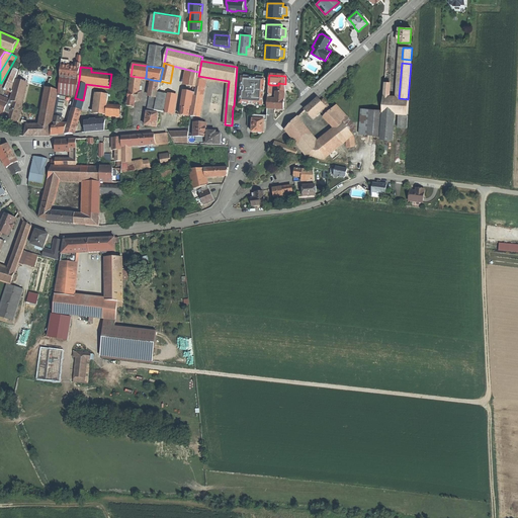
[(128,90),(140,91),(142,78),(131,76),(128,90)]
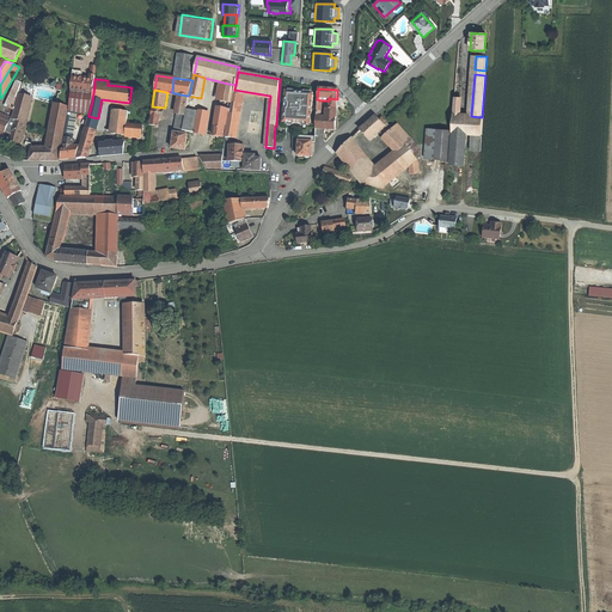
[(79,111),(78,115),(89,116),(92,102),(93,93),(81,92),(72,91),(69,110),(79,111)]
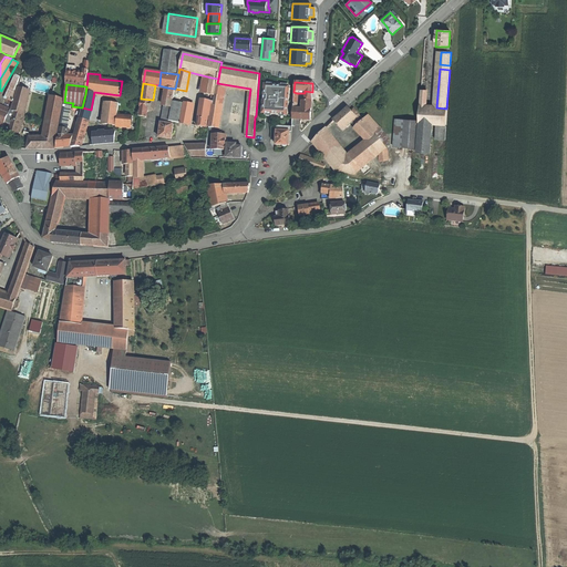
[(280,113),(288,113),(290,88),(281,88),(281,85),(272,84),(272,86),(265,85),(263,112),(268,112),(272,112),(272,114),(280,115),(280,113)]
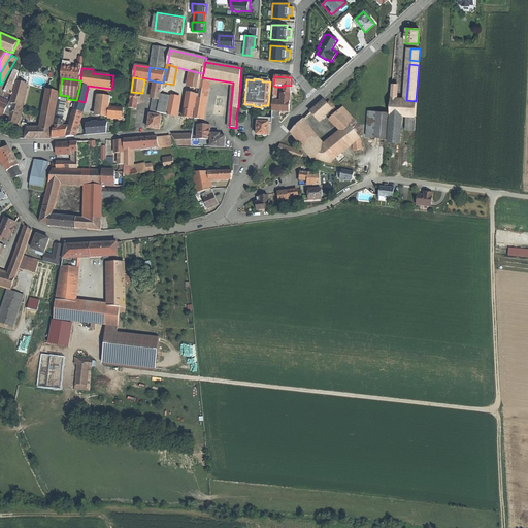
[(201,88),(202,81),(192,80),(191,87),(200,89),(201,88)]
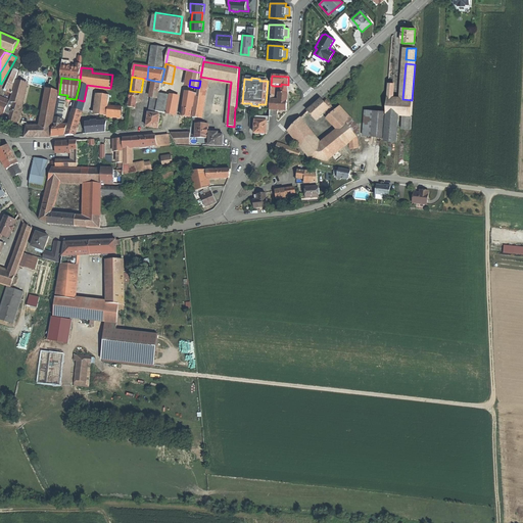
[(199,87),(206,89),(207,81),(200,80),(200,81),(199,87)]
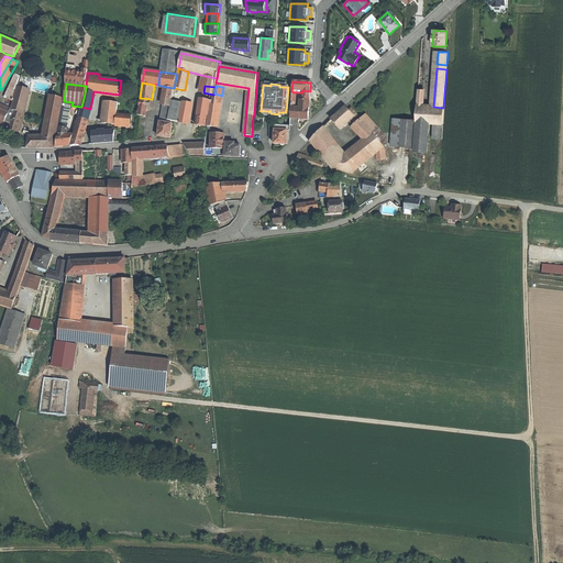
[(172,101),(174,88),(166,87),(163,105),(164,105),(170,107),(172,101)]
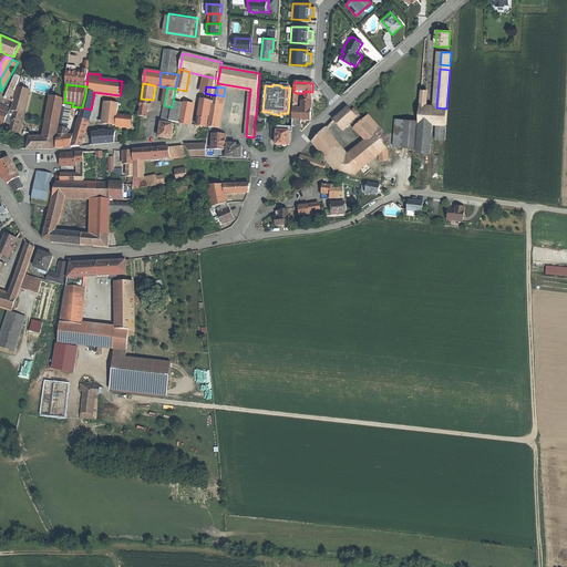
[(16,96),(29,100),(30,92),(18,89),(16,96)]
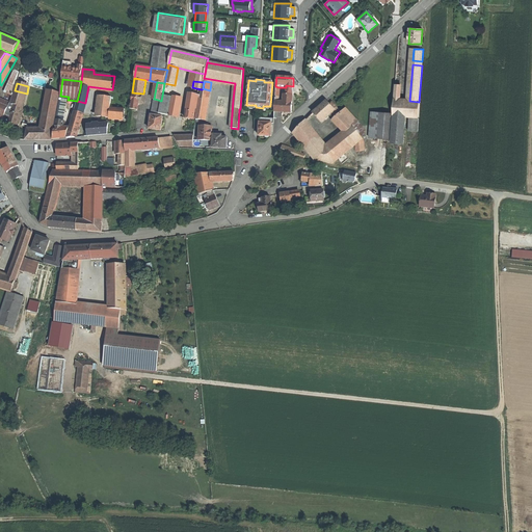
[(210,90),(203,88),(202,89),(202,95),(201,99),(200,99),(196,120),(204,120),(207,100),(208,100),(210,90)]
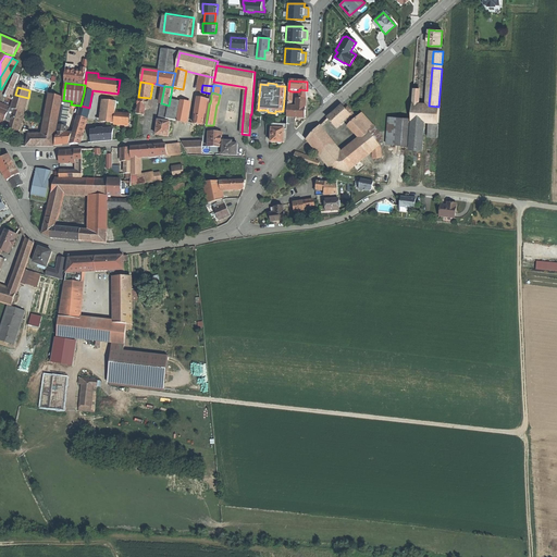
[(24,113),(28,98),(15,95),(11,109),(24,112),(24,113)]
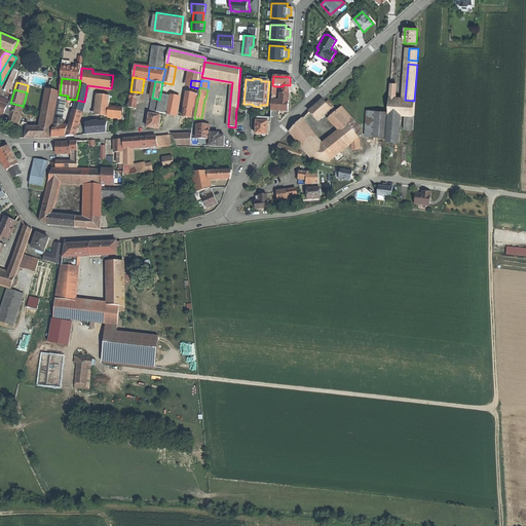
[(40,127),(39,138),(51,138),(60,92),(47,90),(40,127)]
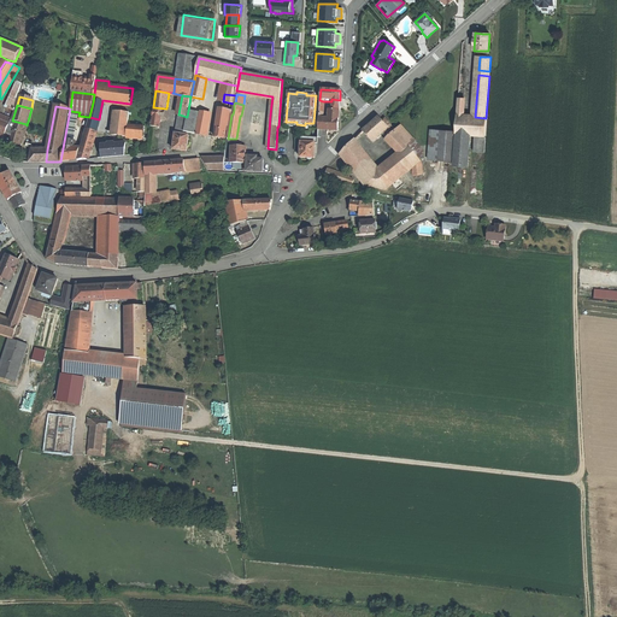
[(168,109),(166,109),(153,107),(151,127),(159,128),(160,119),(165,121),(168,109)]
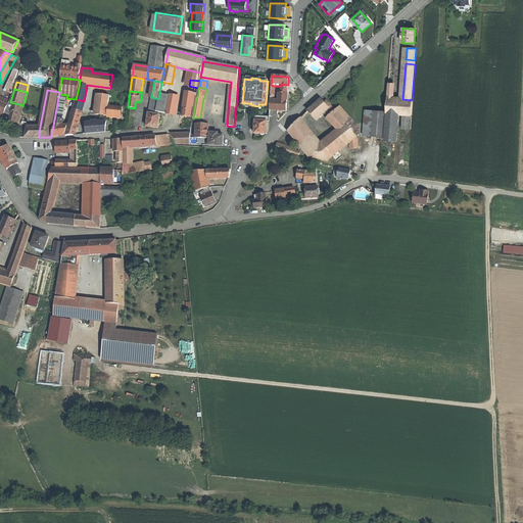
[(193,107),(194,107),(195,96),(196,97),(197,97),(198,93),(186,92),(184,106),(183,115),(191,116),(192,111),(193,111),(193,107)]
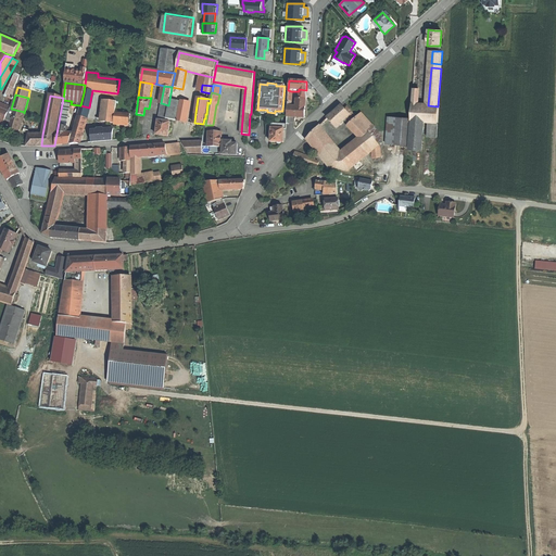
[(72,101),(63,100),(63,101),(63,102),(59,126),(66,127),(71,104),(72,101)]
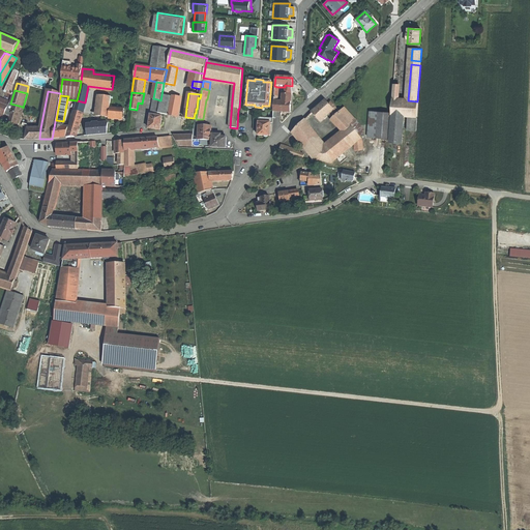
[(158,114),(169,115),(172,97),(162,95),(160,100),(159,110),(158,112),(158,114)]
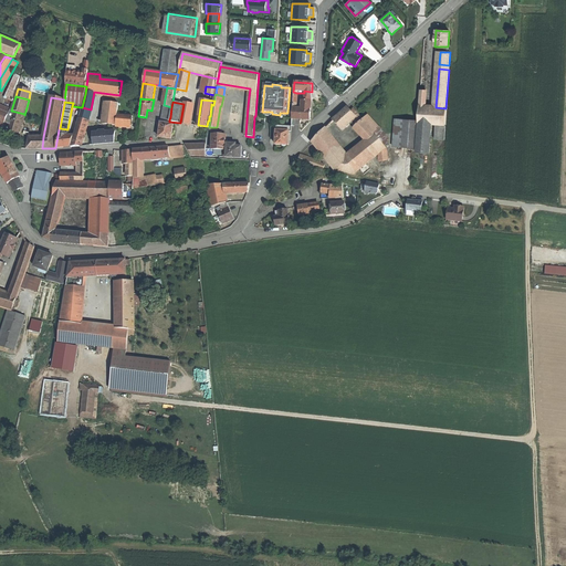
[(114,125),(116,125),(117,115),(118,104),(108,103),(106,124),(114,125)]
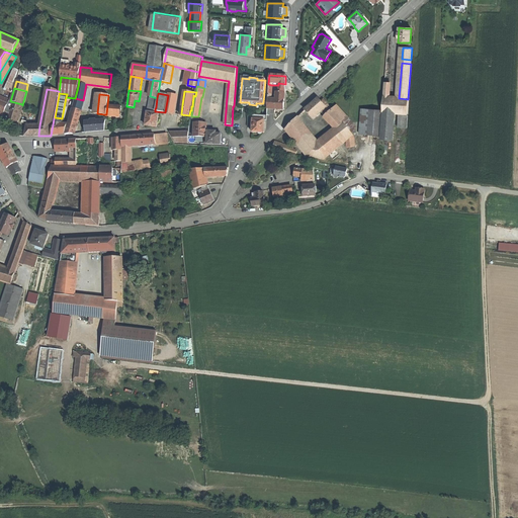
[(168,95),(165,112),(171,113),(174,95),(168,94),(168,95)]
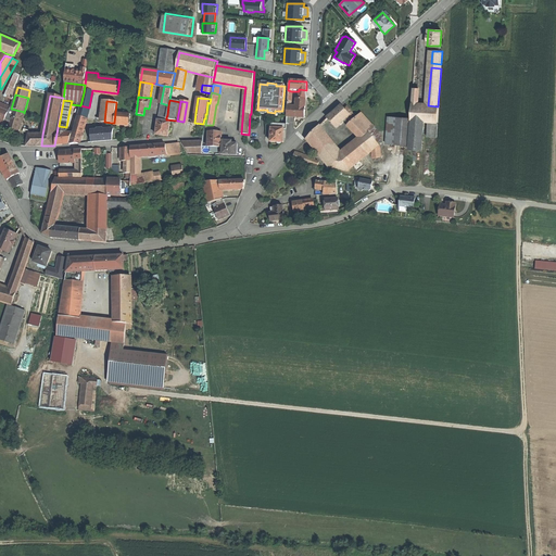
[(428,122),(438,123),(439,106),(438,106),(428,105),(418,105),(412,104),(411,121),(421,122),(428,122)]
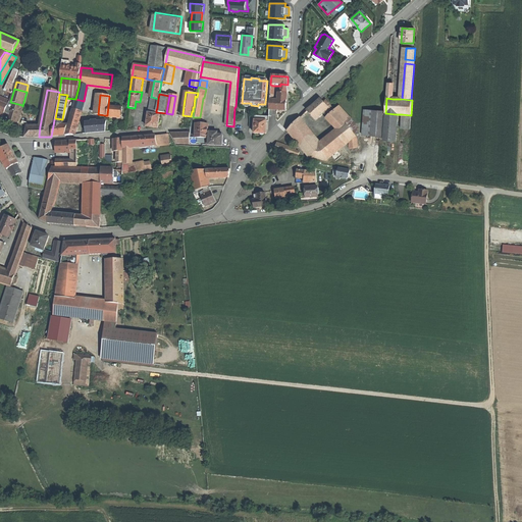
[(75,99),(72,112),(80,114),(84,101),(75,99)]
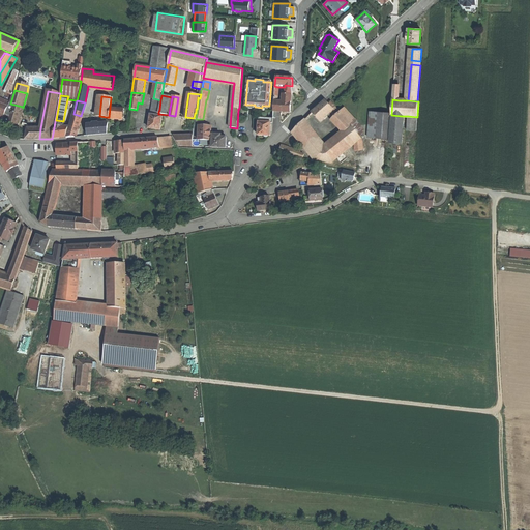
[(329,113),(332,110),(327,105),(325,101),(318,108),(312,113),(320,121),(329,113)]
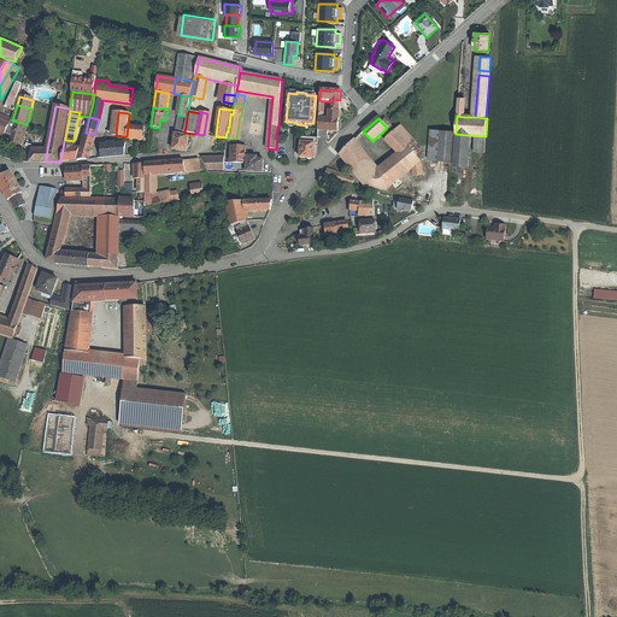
[(338,131),(339,119),(335,119),(327,119),(327,130),(331,130),(338,131)]
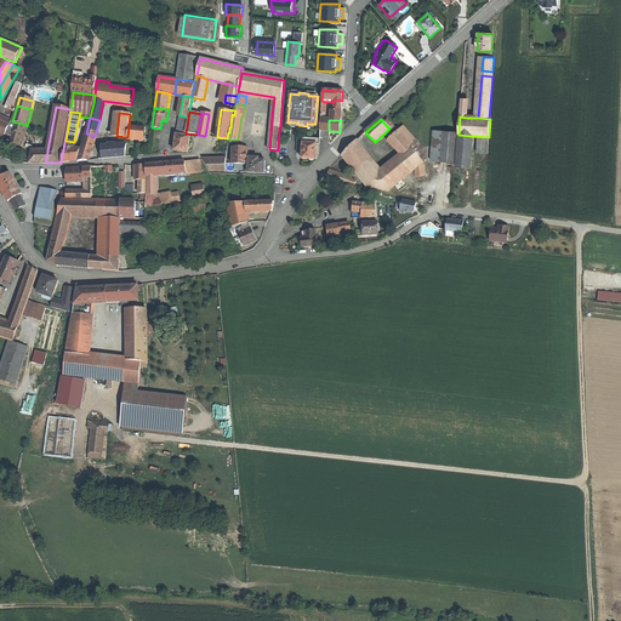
[(21,147),(27,125),(12,121),(11,121),(10,125),(6,135),(11,136),(9,144),(21,147)]
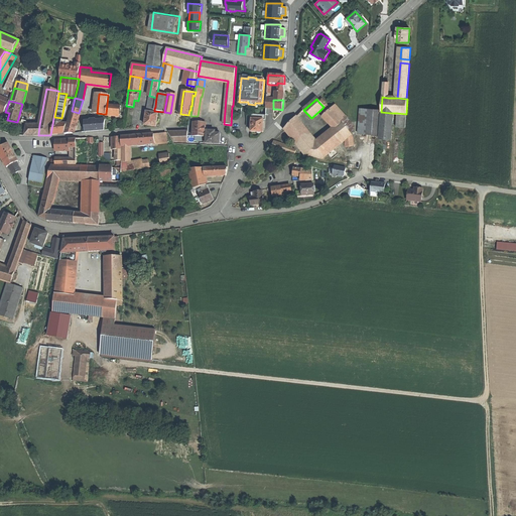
[(121,106),(107,105),(106,114),(120,115),(121,106)]
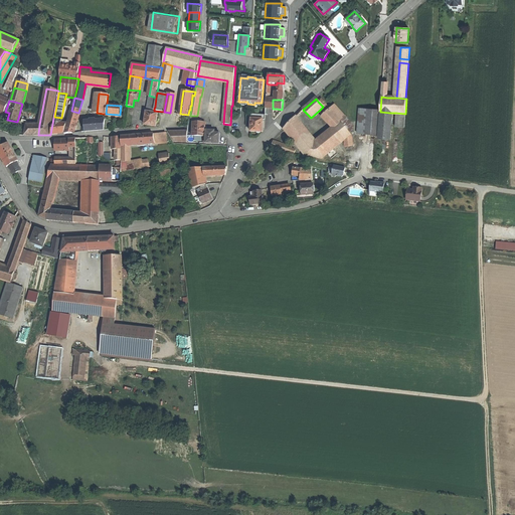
[(336,118),(341,124),(346,119),(334,106),(330,110),(334,115),(336,118)]
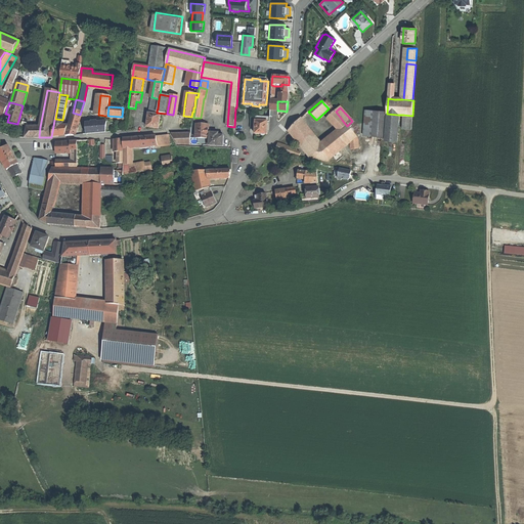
[(387,112),(365,111),(363,135),(385,137),(387,112)]
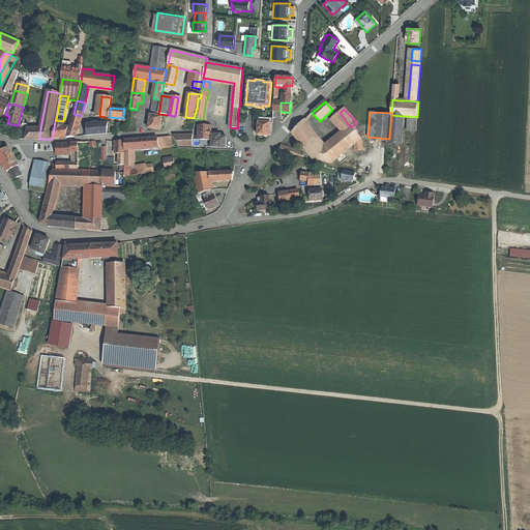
[(345,133),(351,127),(346,121),(342,125),(339,122),(344,118),(340,113),(333,118),(331,119),(344,133),(345,133)]
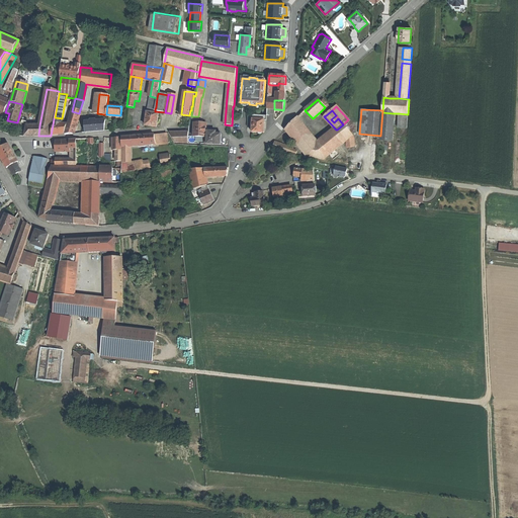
[(79,113),(72,111),(66,135),(73,134),(75,125),(79,113)]
